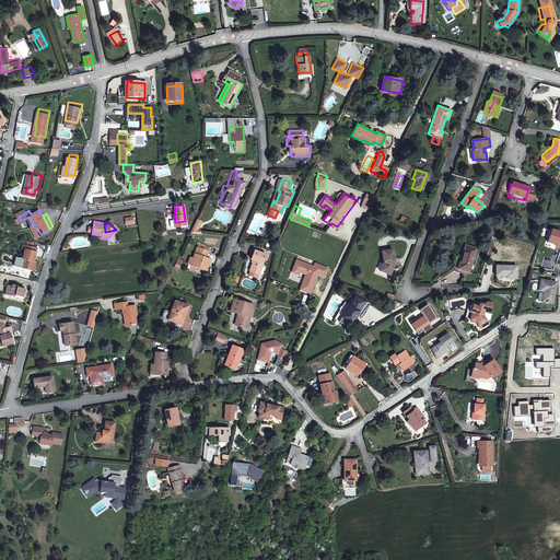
[(37,236),(41,234),(35,224),(33,225),(32,228),(37,236)]
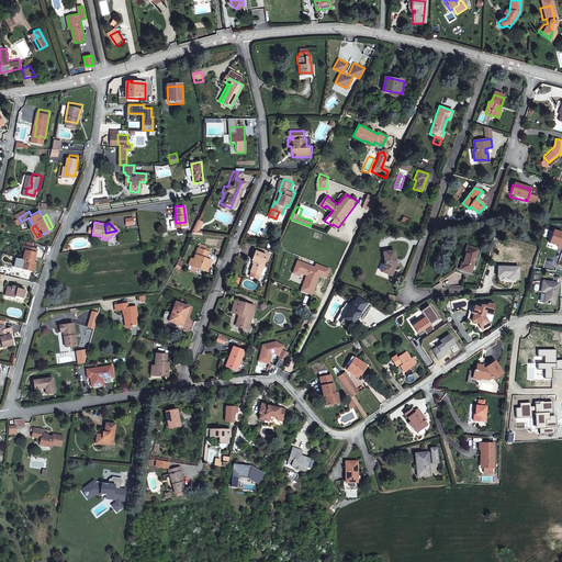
[(561,229),(554,228),(551,242),(560,244),(560,245),(561,246),(561,229)]
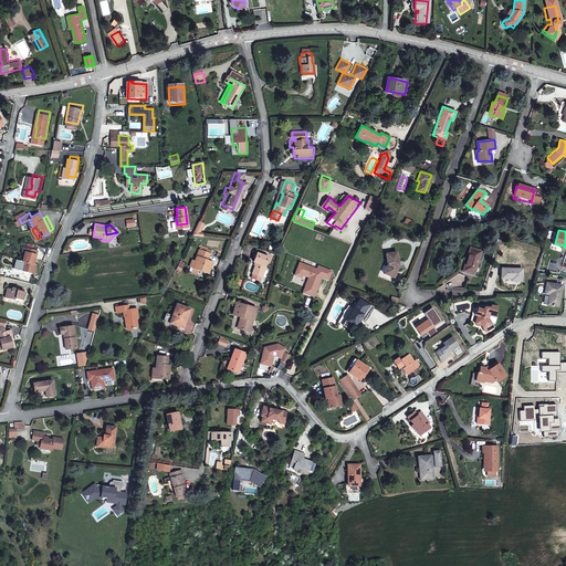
[(470,258),(467,270),(475,273),(483,250),(472,245),(468,258),(470,258)]
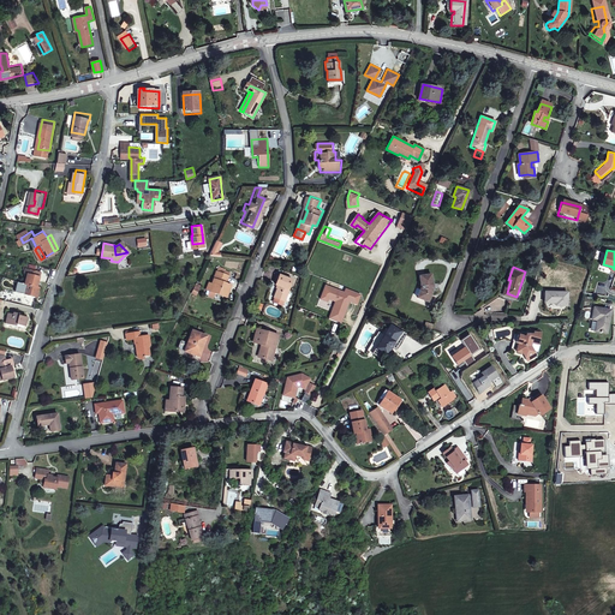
[(209,284),(213,285),(210,291),(225,297),(228,285),(225,284),(221,282),(225,274),(214,270),(209,284)]
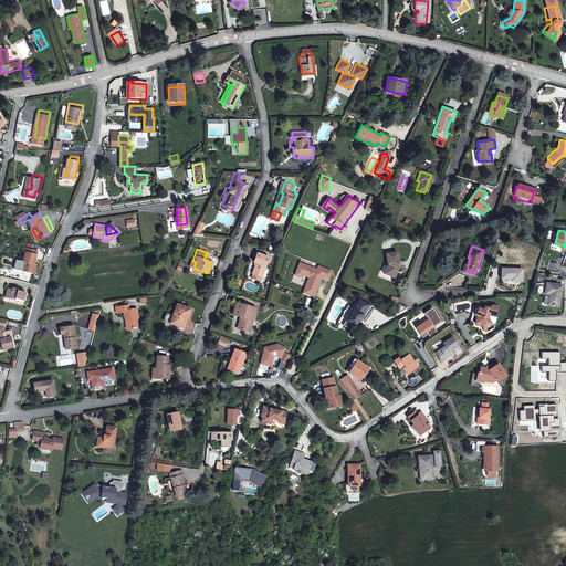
[(255,261),(252,272),(262,275),(269,255),(257,251),(253,260),(255,261)]
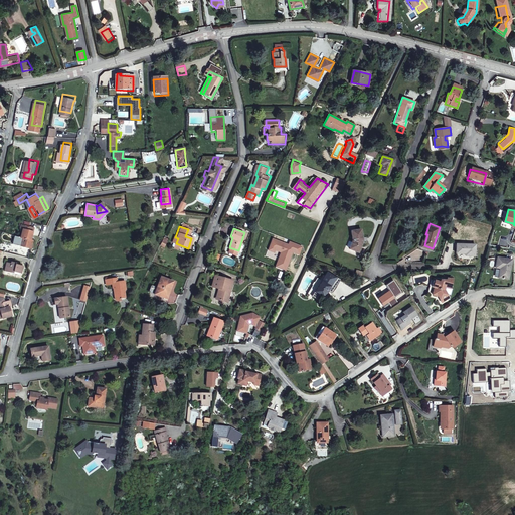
[(31,240),(33,231),(23,229),(21,238),(24,238),(22,246),(31,248),(33,240),(31,240)]
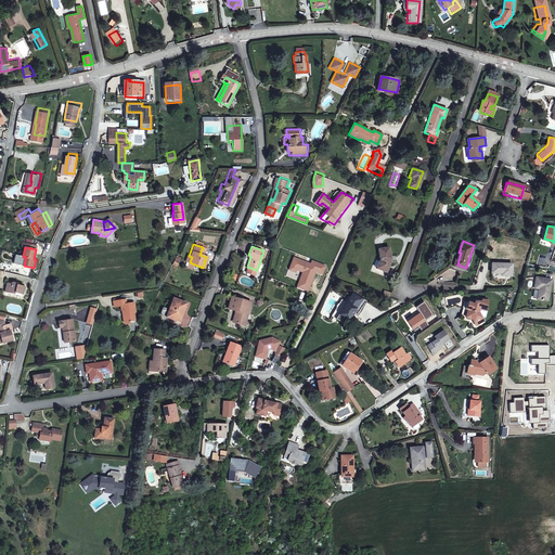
[(388,258),(390,257),(388,247),(378,248),(381,260),(377,268),(386,271),(389,263),(388,258)]
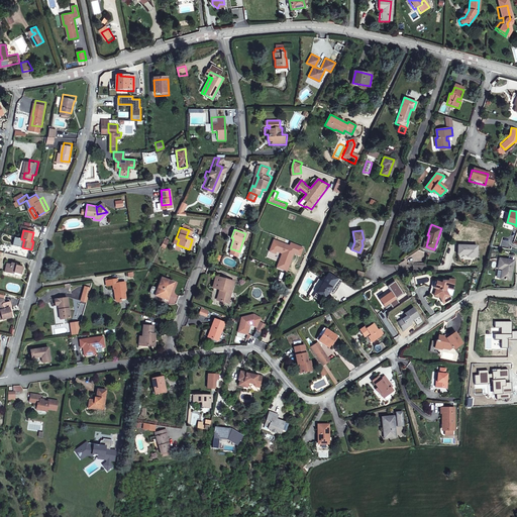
[(274,238),(269,249),(275,251),(276,248),(282,251),(279,260),(288,264),(292,253),(290,252),(291,250),(293,250),(300,253),(303,246),(290,241),(289,244),(274,238)]
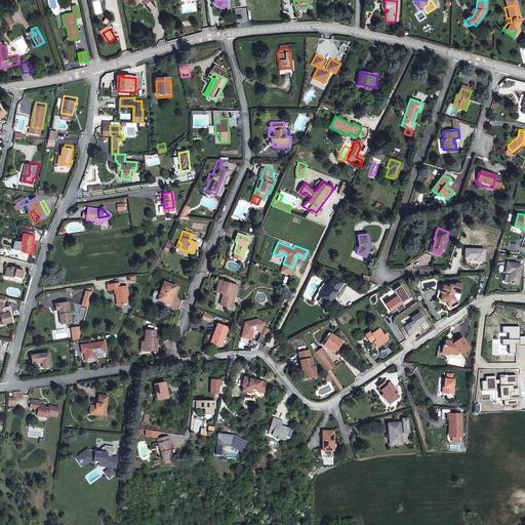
[(484,249),(466,249),(465,257),(475,257),(475,260),(484,260),(484,249)]
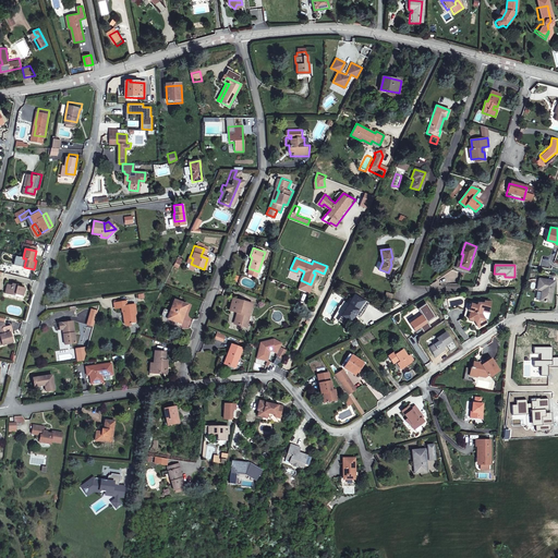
[(311,284),(301,280),(298,287),(308,291),(311,284)]
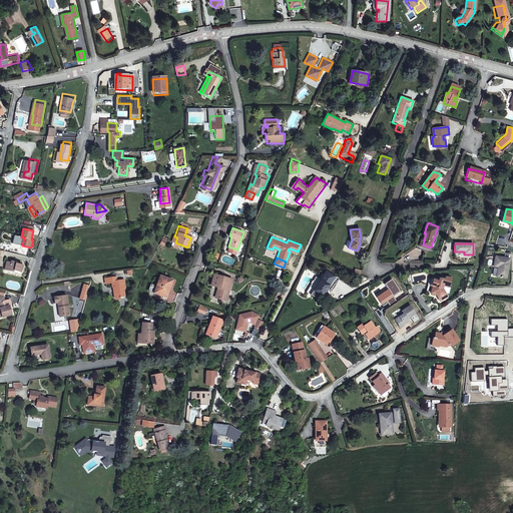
[(498,278),(508,280),(512,262),(497,259),(496,268),(499,269),(498,278)]
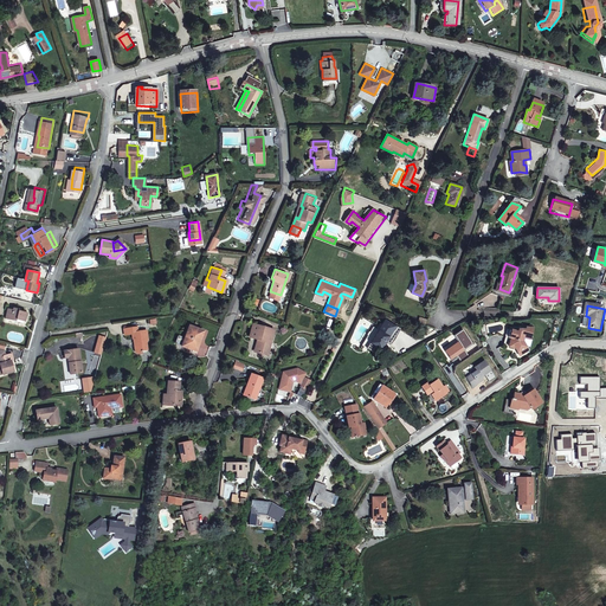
[(15,308),(10,307),(7,318),(26,322),(28,311),(21,309),(21,308),(15,307),(15,308)]
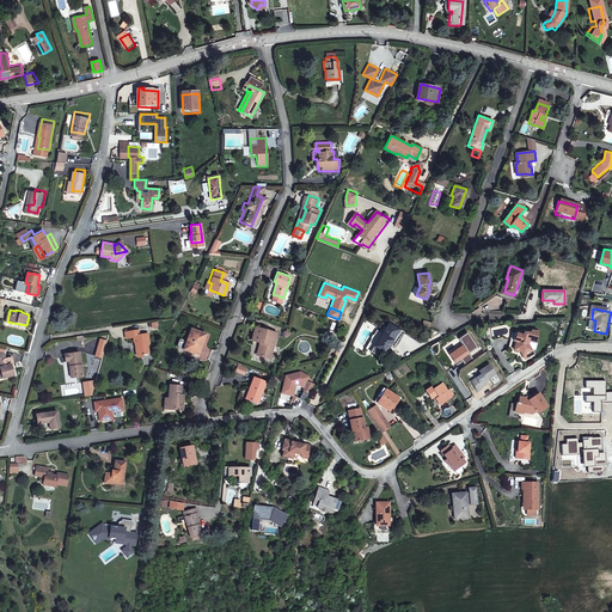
[(371,337),(368,342),(384,353),(390,346),(392,341),(397,343),(404,332),(389,323),(383,332),(377,329),(373,335),(372,334),(371,337)]
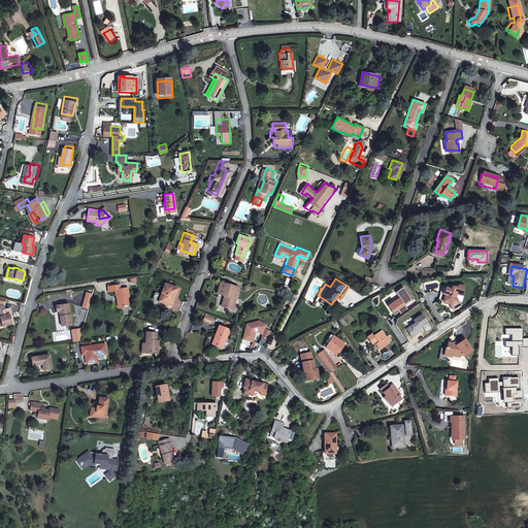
[(309,296),(312,296),(320,285),(315,282),(307,292),(307,294),(308,295),(309,296)]
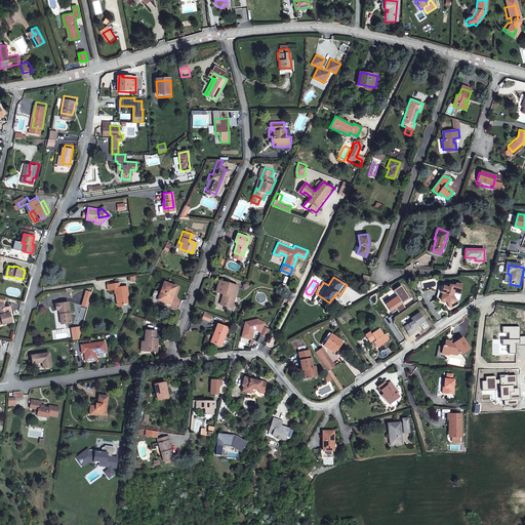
[(233,308),(238,287),(219,281),(216,291),(223,293),(226,293),(224,305),(233,308)]
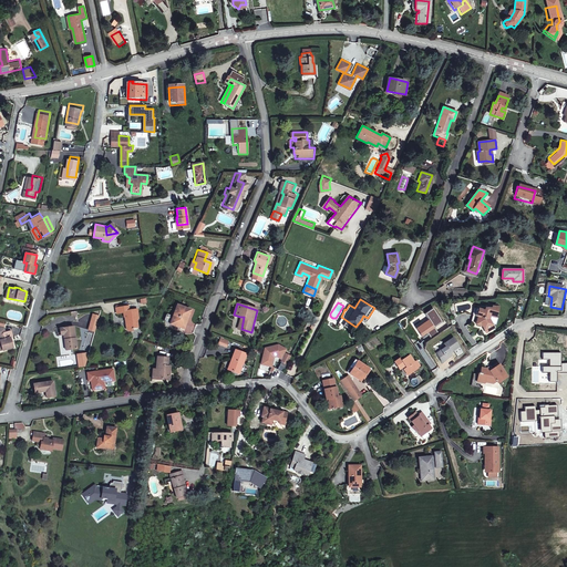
[(175,305),(167,322),(181,328),(188,310),(175,305)]
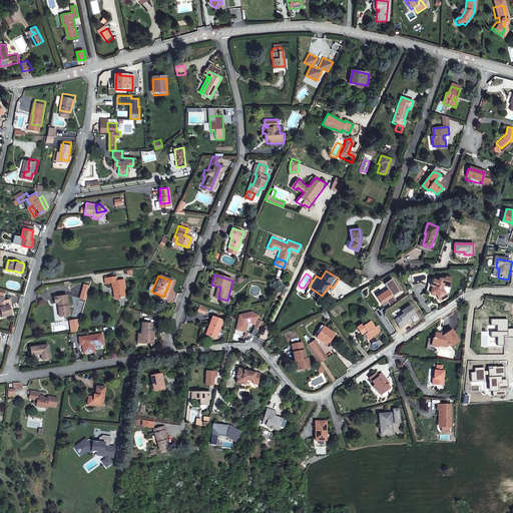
[(439,297),(438,298),(439,300),(445,297),(441,291),(442,285),(448,287),(450,277),(445,276),(445,279),(438,278),(438,279),(429,277),(425,292),(436,295),(437,294),(439,297)]
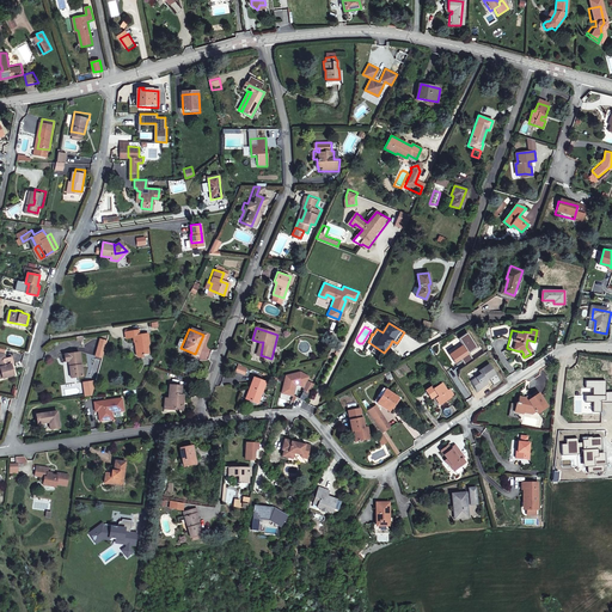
[(144,343),(133,343),(133,341),(118,342),(118,349),(126,348),(127,354),(130,353),(130,361),(128,362),(132,367),(134,368),(139,368),(139,365),(144,365),(144,356),(145,355),(144,343)]
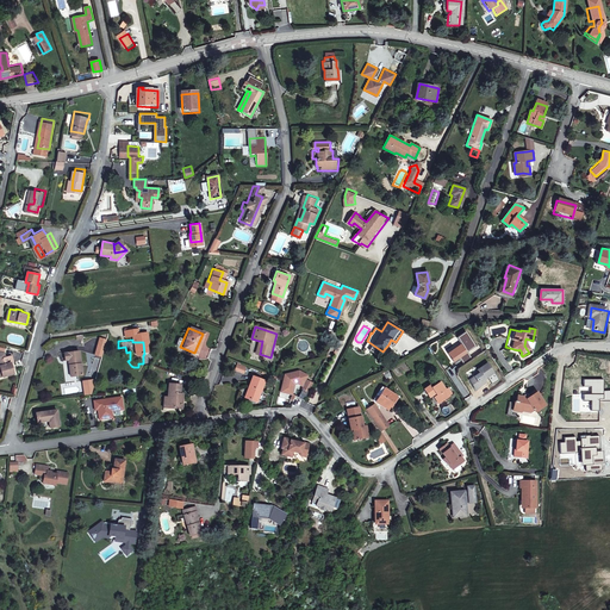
[(380,358),(383,352),(367,341),(363,346),(380,358)]
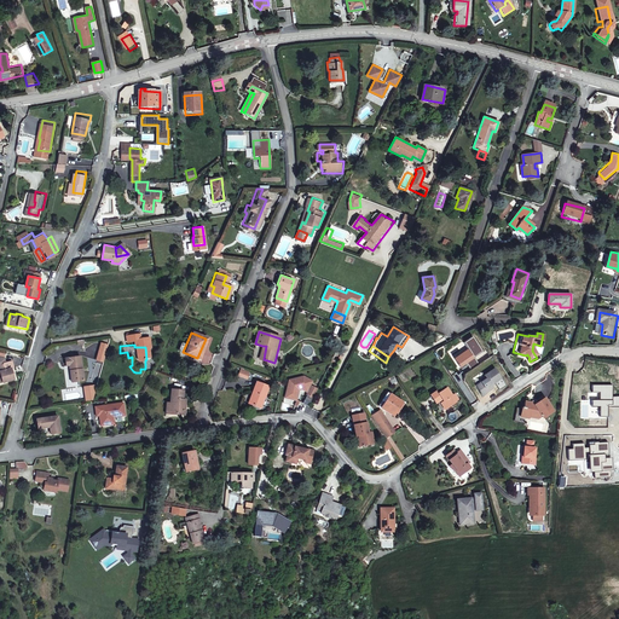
[(0,369),(1,369),(5,380),(16,376),(13,368),(16,366),(13,359),(6,362),(4,356),(0,354),(0,369)]
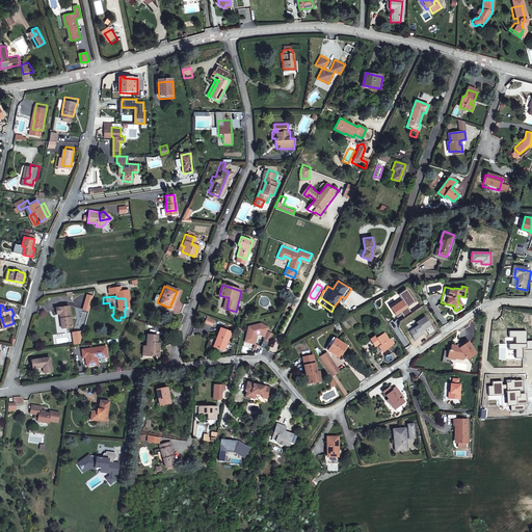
[(67,333),(63,313),(51,314),(52,320),(56,320),(57,324),(55,324),(57,334),(67,333)]
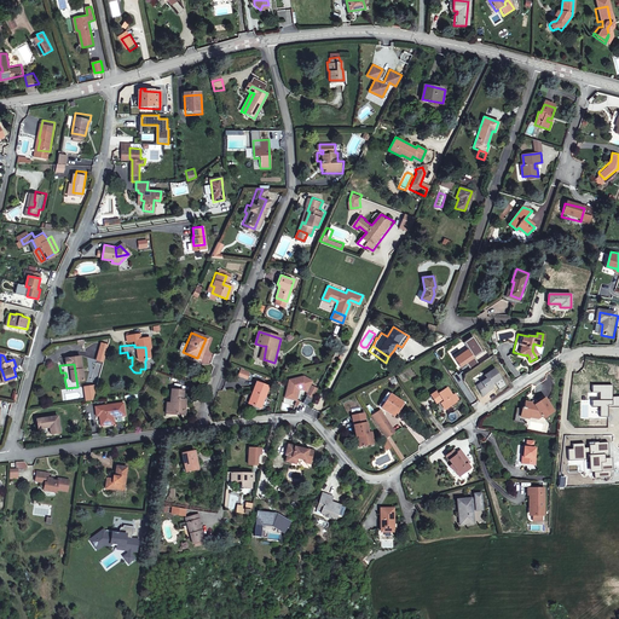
[(475,385),(482,394),(490,389),(489,387),(492,385),(492,382),(501,376),(495,366),(485,374),(486,376),(480,380),(481,381),(475,385)]
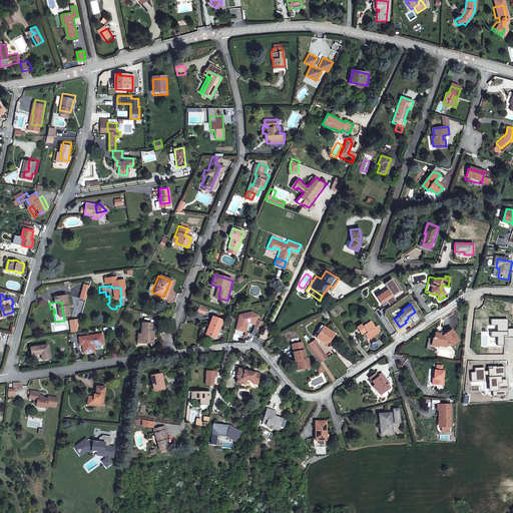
[(326,308),(323,310),(328,318),(331,315),(326,308)]
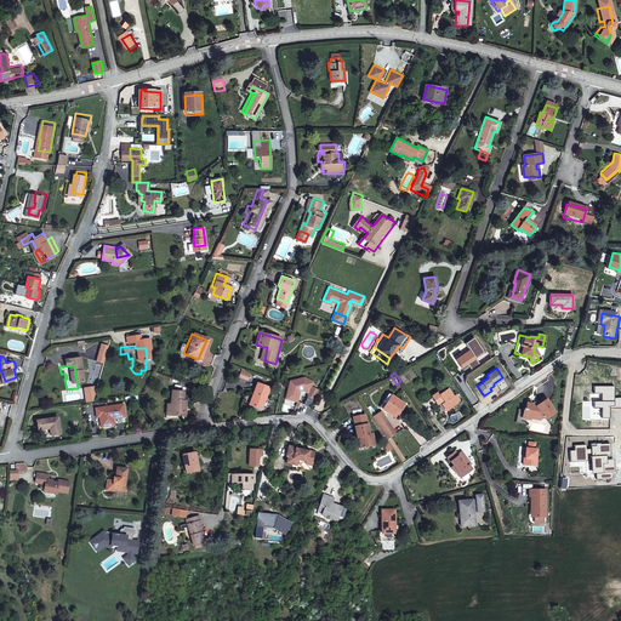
[(290,382),(286,397),(297,399),(298,392),(300,392),(303,391),(308,393),(313,382),(305,377),(290,382)]
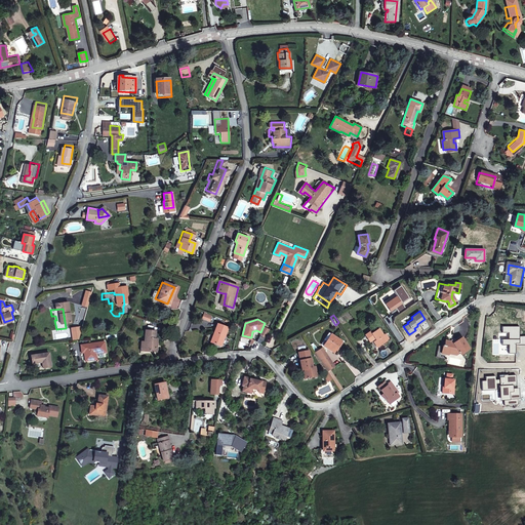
[(217,325),(214,334),(216,335),(212,344),(221,347),(229,329),(217,325)]
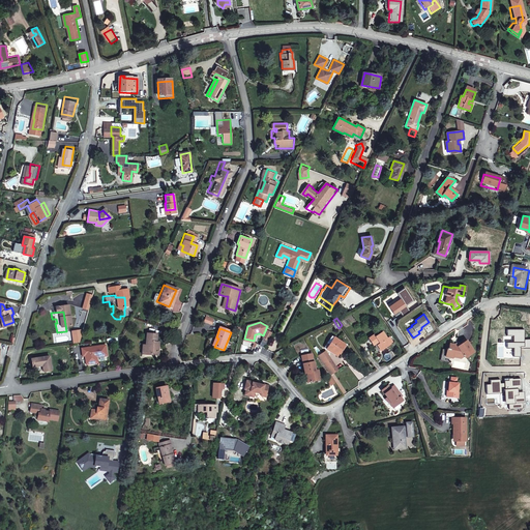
[(383,349),(391,343),(387,336),(383,330),(376,335),(374,332),(369,336),(373,344),(376,342),(378,340),(380,343),(379,344),(383,349)]
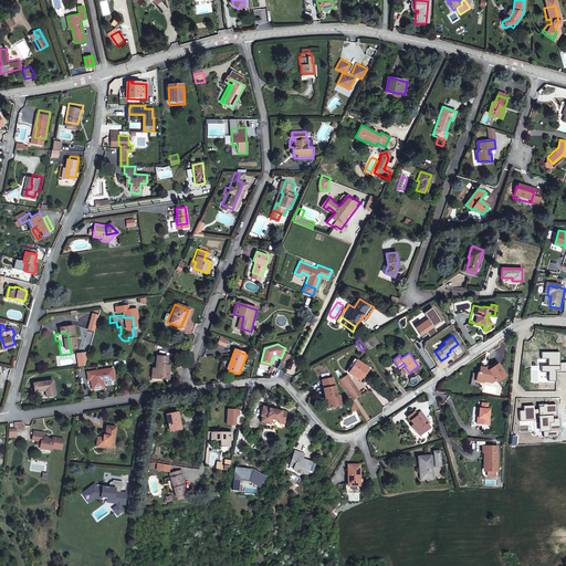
[(551,376),(554,376),(559,377),(563,377),(564,360),(563,359),(563,354),(553,353),(551,376)]
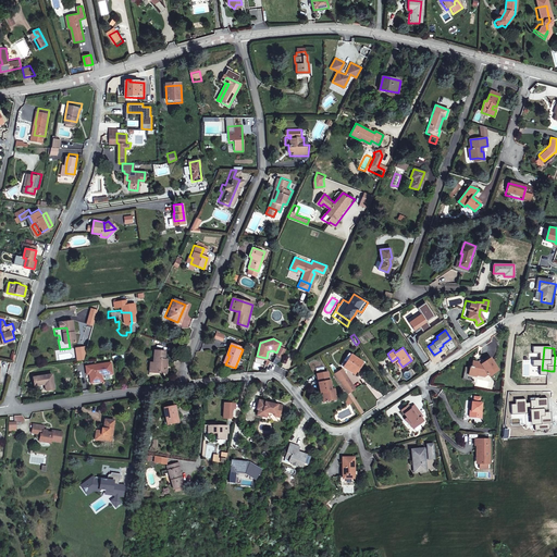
[(272,364),(276,366),(284,349),(281,348),(276,357),(272,356),(268,368),(271,369),(272,364)]
